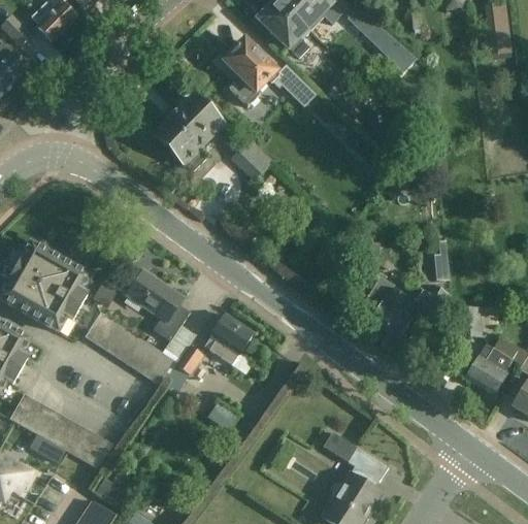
[(47,0),(41,6),(40,6),(30,17),(38,24),(36,26),(36,27),(51,41),(63,29),(76,17),(62,2),(64,0),(47,0)]
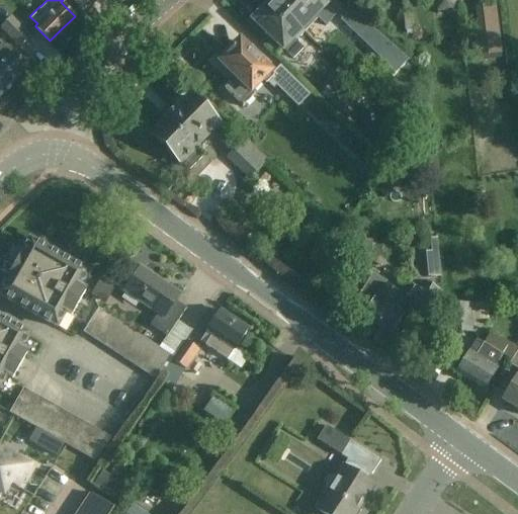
[(303,26),(274,0),(270,0),(253,17),(292,56),(303,45),(293,35),(303,26)]
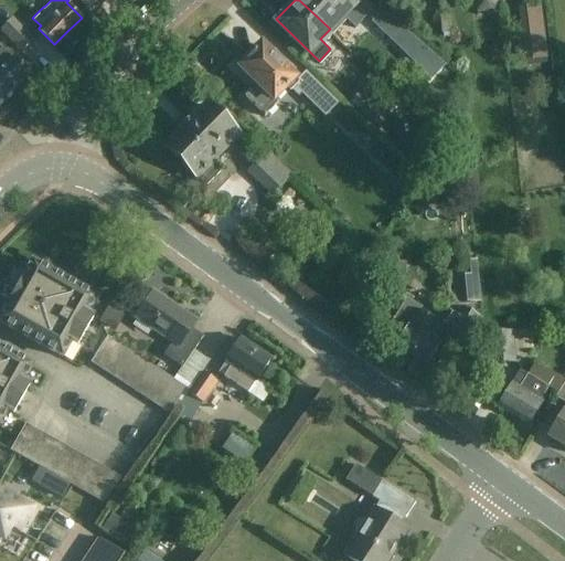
[(299,0),(330,29),(344,14),(355,25),(366,14),(351,0),(299,0)]
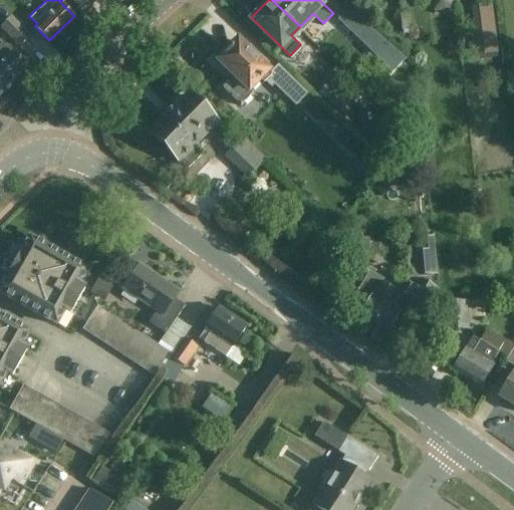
[(498,49),(492,1),(472,4),(478,53),(498,49)]
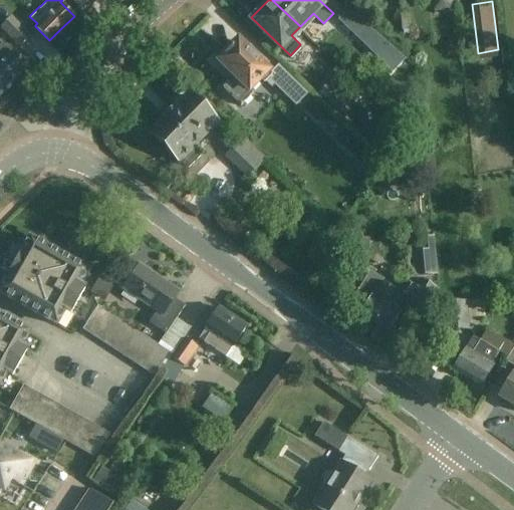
[(374,28),(351,6),(340,18),(363,39),(374,28)]
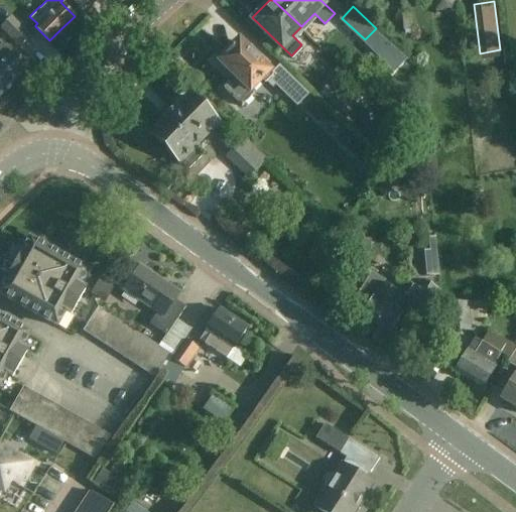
[(412,30),(410,11),(401,11),(403,28),(405,27),(405,31),(412,30)]
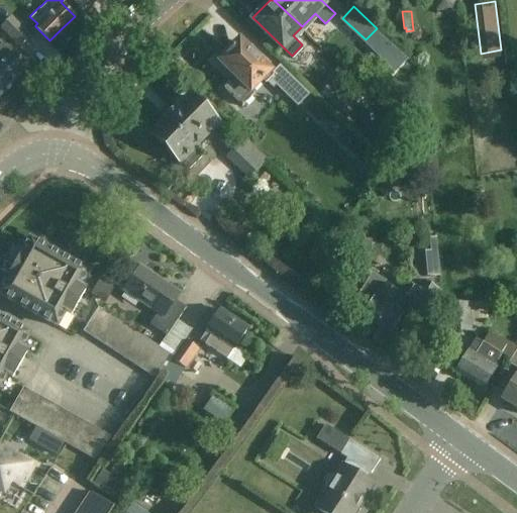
[(11,13),(0,24),(0,25),(0,26),(18,44),(30,33),(11,13)]
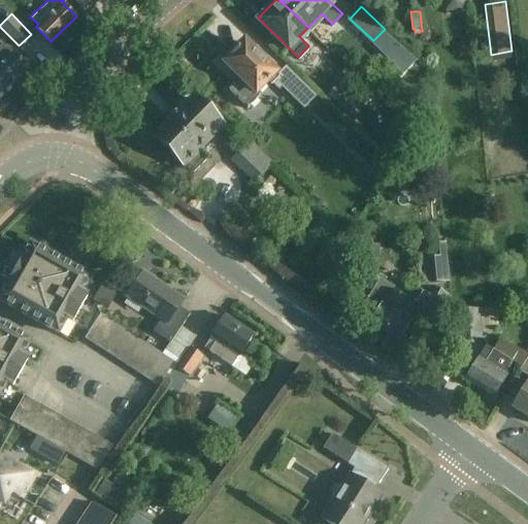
[(0,90),(1,90),(2,91),(27,65),(12,51),(11,52),(0,40),(0,90)]
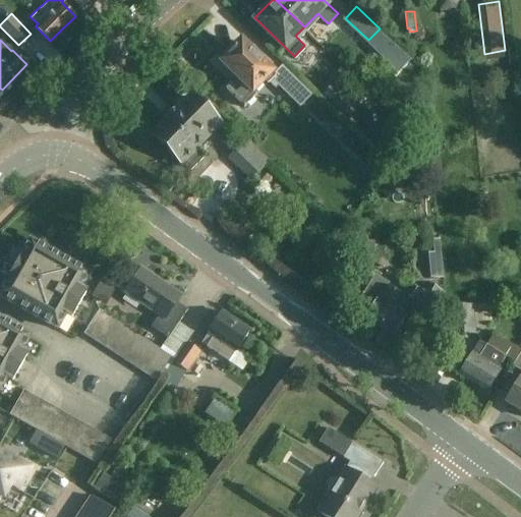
[(274,70),(268,65),(253,51),(252,52),(240,40),(233,48),(229,44),(218,56),(236,74),(225,87),(244,105),(254,94),(250,90),(263,77),(266,80),(270,76),(298,104),(309,92),(281,63),(274,70)]
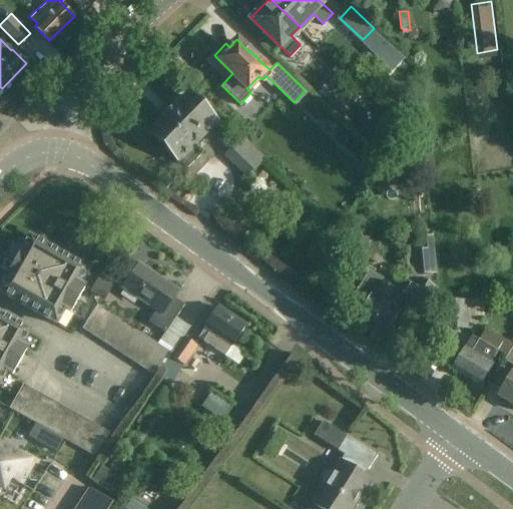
[(347,99),(327,80),(317,90),(337,109),(347,99)]
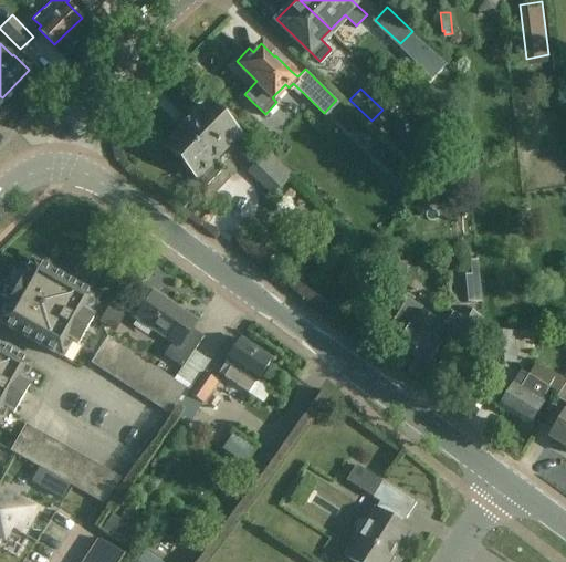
[(236,132),(222,118),(207,103),(194,116),(188,111),(175,125),(180,131),(167,144),(184,159),(181,162),(192,173),(195,170),(197,173),(198,172),(208,181),(223,166),(212,156),(223,144),(236,132)]
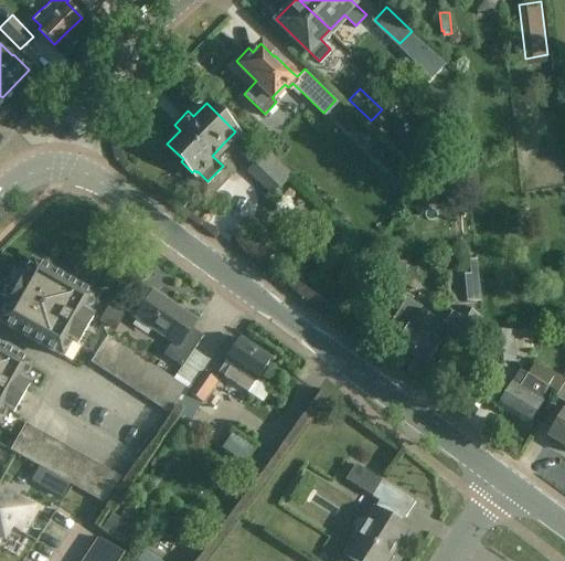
[(265,149),(246,167),(269,191),(288,173),(265,149)]
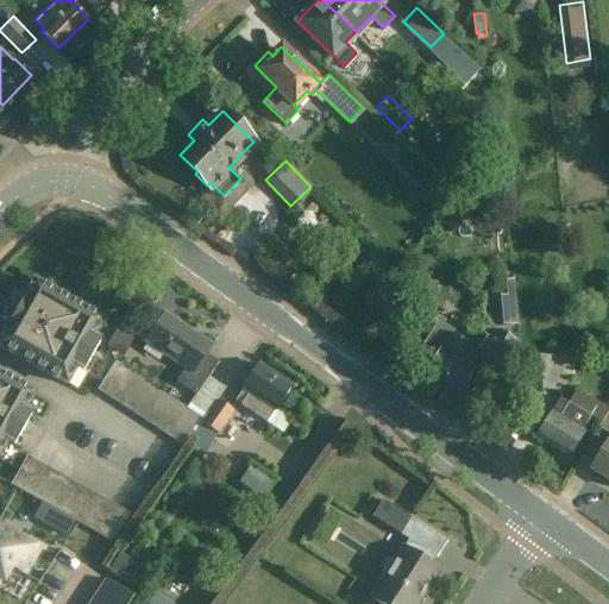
[(453,175),(447,182),(457,189),(462,181),(453,175)]
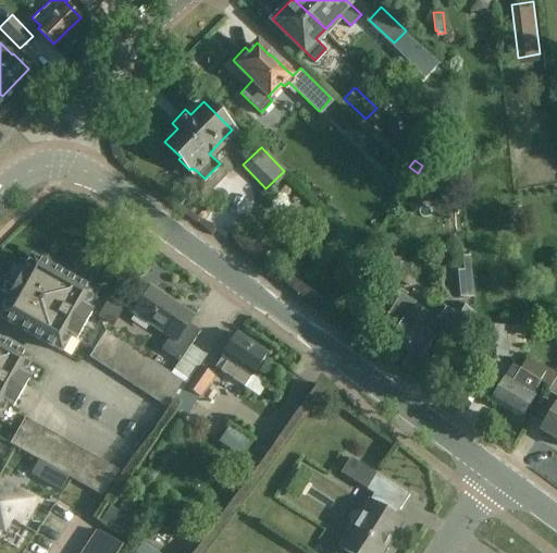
[(403,163),(392,174),(403,184),(413,173),(403,163)]
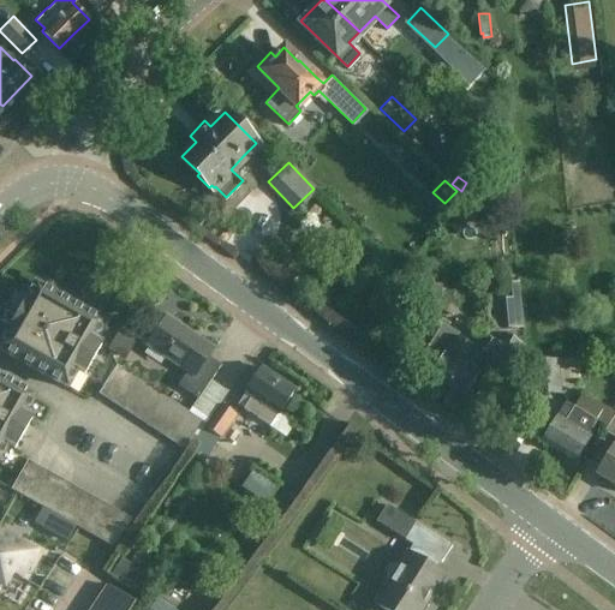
[(215,219),(208,229),(222,240),(231,231),(215,219)]
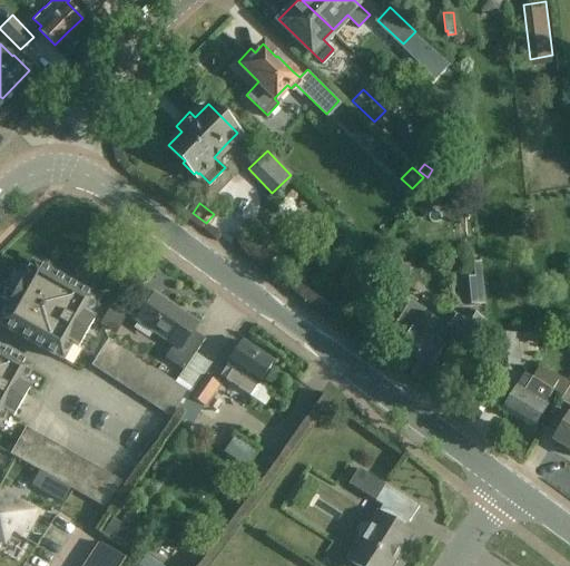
[(531,225),(547,225),(546,212),(530,213),(531,225)]
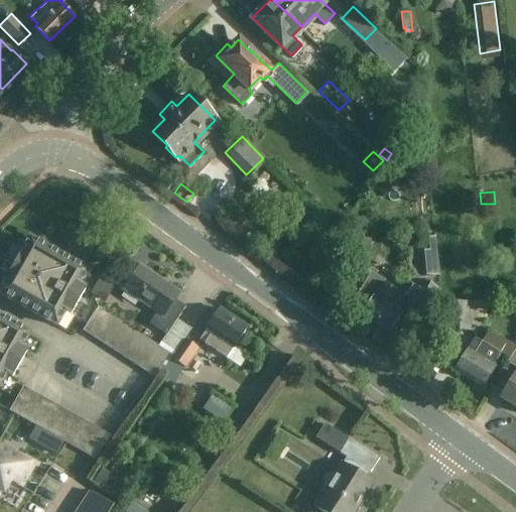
[(371,232),(356,232),(356,244),(371,244),(371,232)]
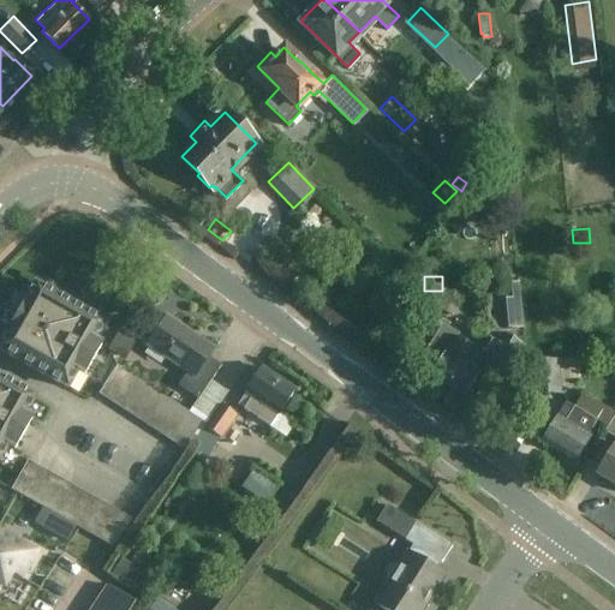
[(508,295),(496,297),(500,328),(523,326),(519,280),(507,280),(508,295)]
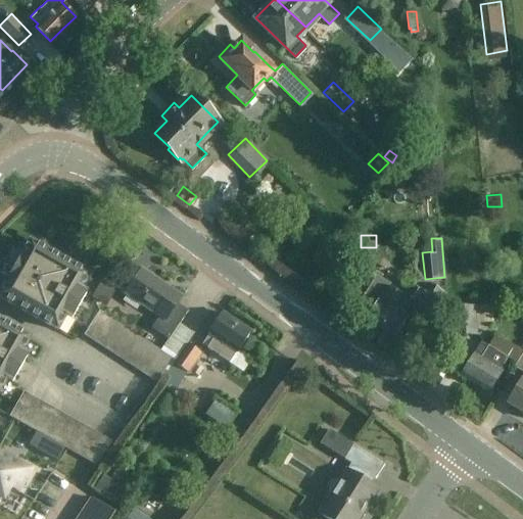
[(0,292),(0,295),(16,304),(59,329),(66,315),(73,318),(87,291),(80,288),(89,273),(31,239),(0,292)]
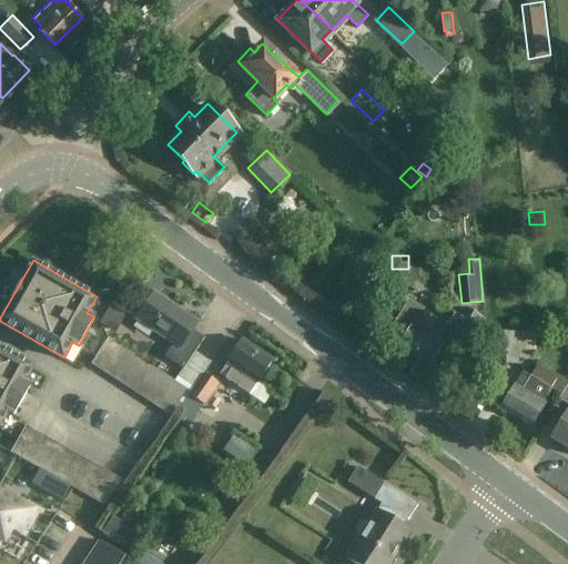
[(145,286),(133,305),(130,311),(137,315),(137,316),(173,342),(164,354),(183,366),(204,335),(192,328),(196,320),(195,319),(194,321),(172,306),(174,304),(154,291),(153,292),(145,286)]
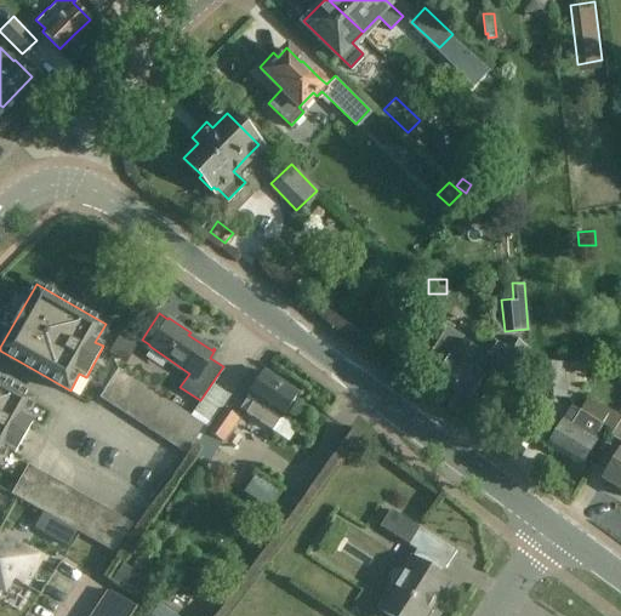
[(129,318),(108,351),(125,360),(135,343),(134,342),(143,326),(129,318)]
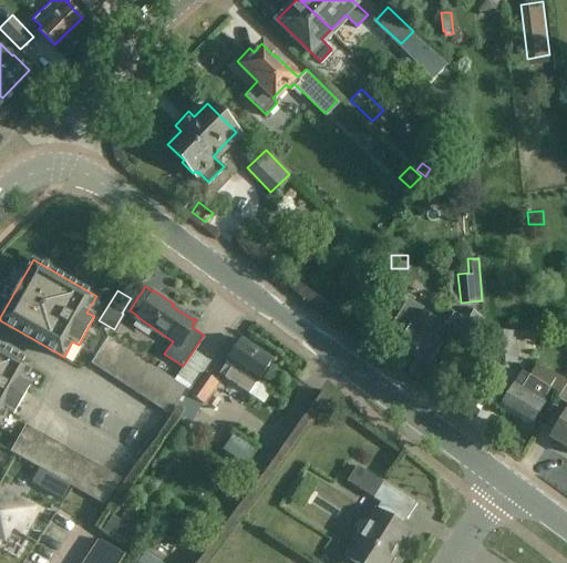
[(478,316),(462,305),(461,305),(445,329),(463,341),(478,316)]
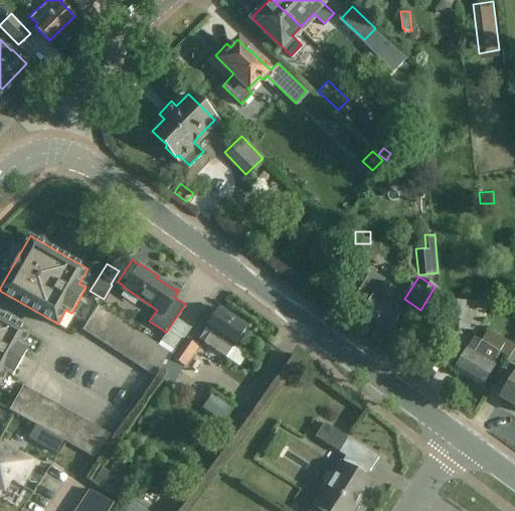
[(380,282),(371,296),(361,313),(389,330),(400,312),(392,307),(400,295),(380,282)]
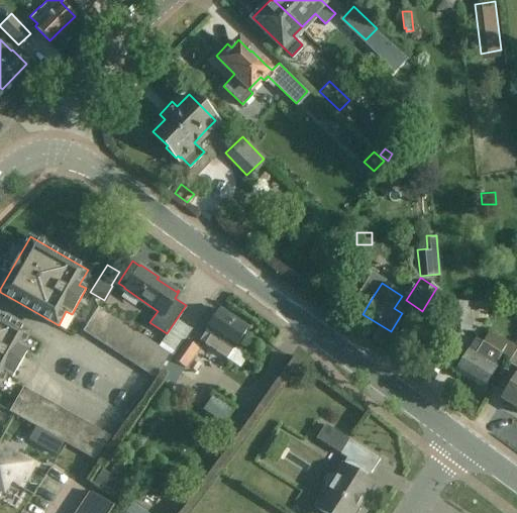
[(472,327),(470,301),(445,302),(447,329),(472,327)]
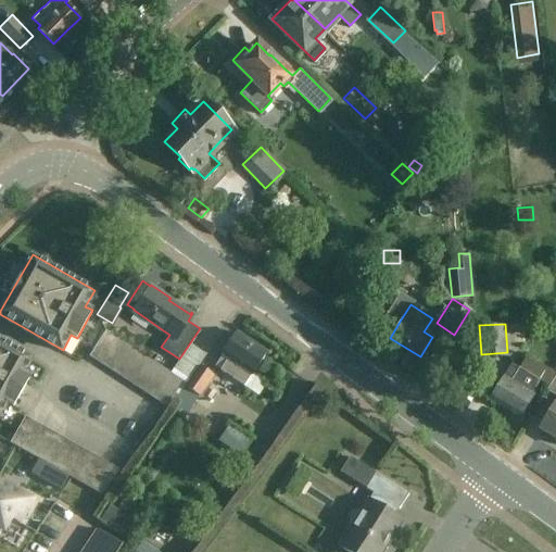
[(117,336),(105,328),(89,354),(101,361),(117,336)]
